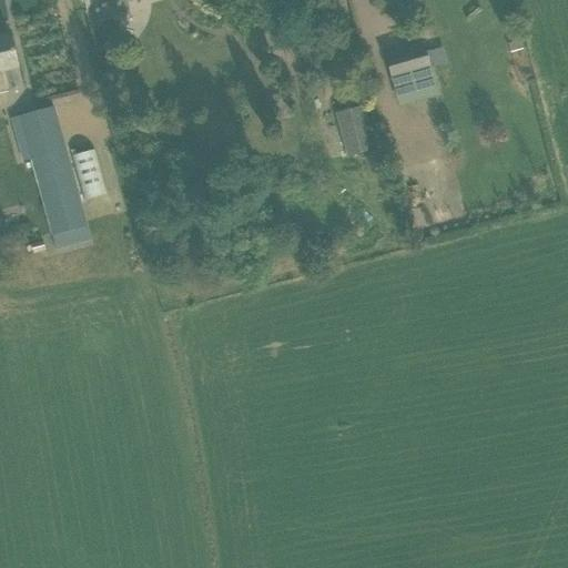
[(83,0),(87,11),(124,0),(83,0)]
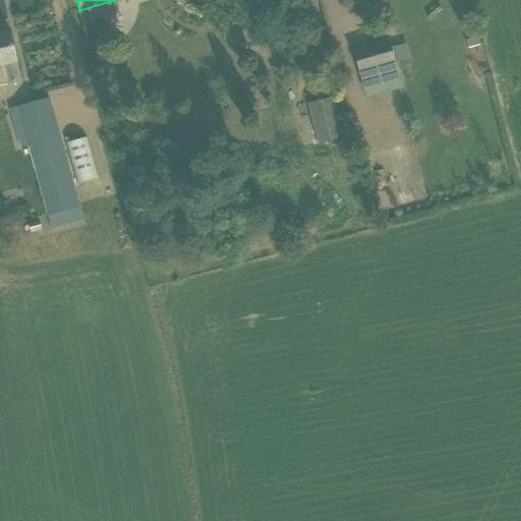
[(0,35),(0,84),(19,81),(14,61),(15,61),(13,53),(9,33),(0,35)]
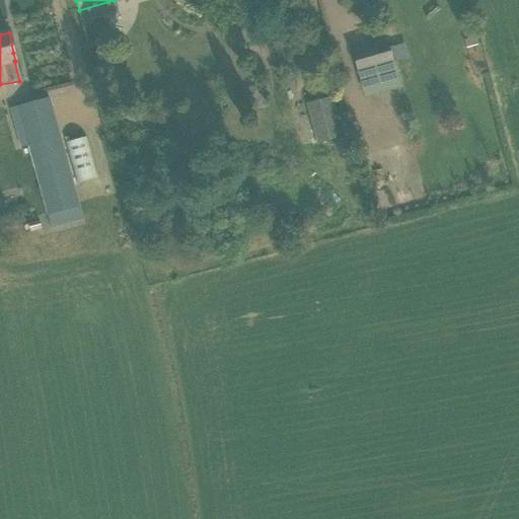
[(387,40),(352,50),(362,88),(370,85),(396,78),(392,63),(396,62),(392,47),(389,48),(387,40)]
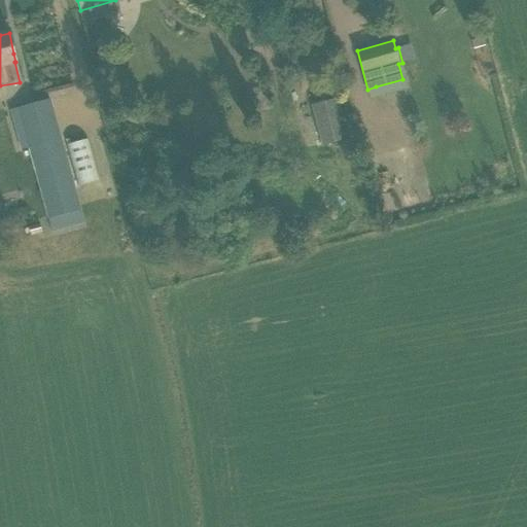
[(483,41),(471,44),(473,53),(485,49),(483,41)]
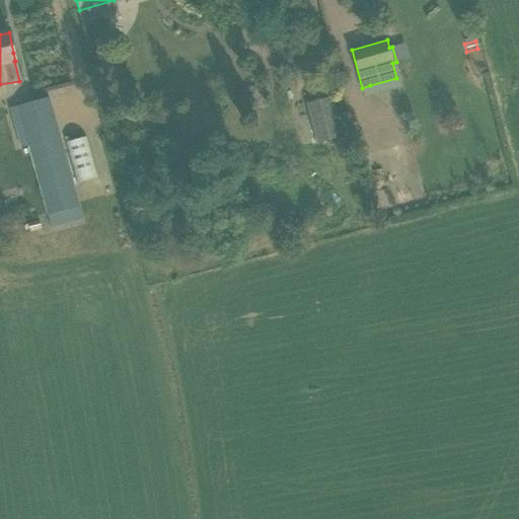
[(330,97),(307,103),(317,143),(341,137),(330,97)]
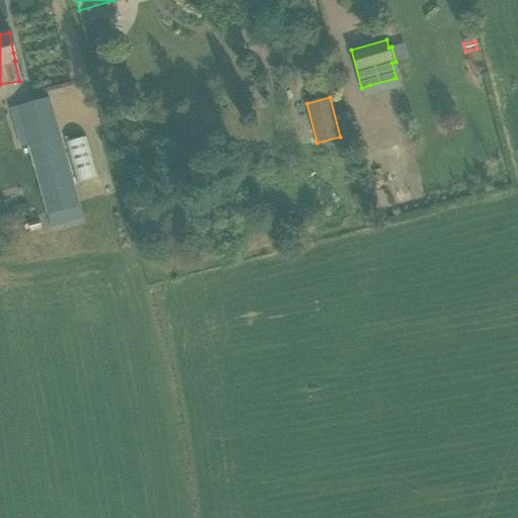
[(49,99),(9,110),(20,148),(27,147),(47,216),(48,216),(51,228),(83,220),(79,206),(49,99)]
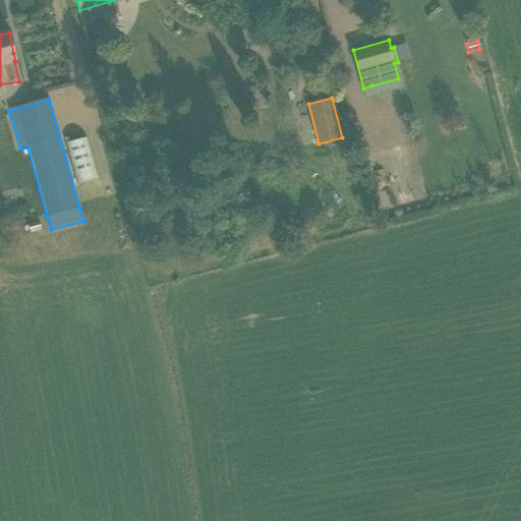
[(87,138),(65,145),(77,184),(99,178),(87,138)]
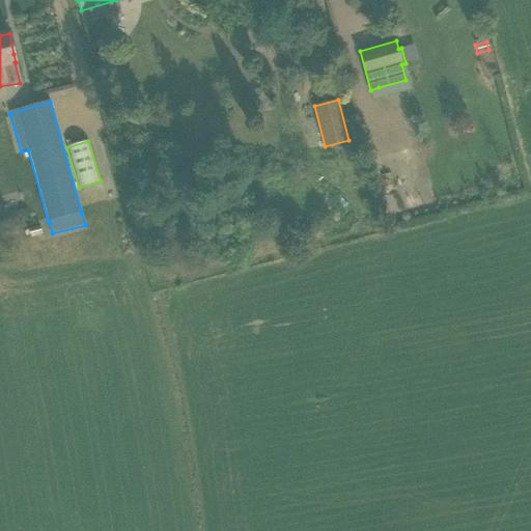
[(39,226),(29,229),(31,238),(42,234),(39,226)]
